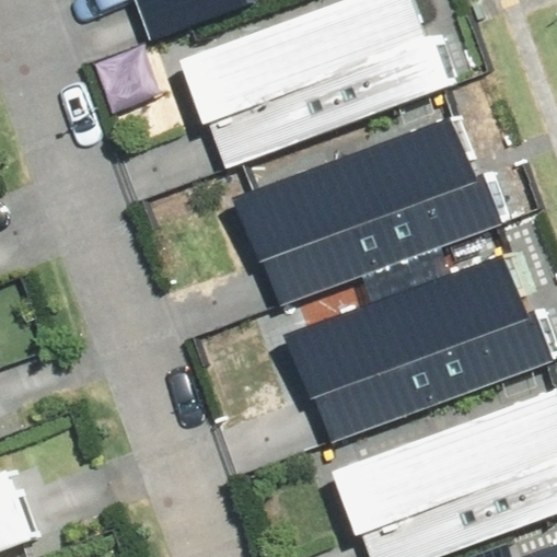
[(139,0),(155,39),(252,2),(251,0),(139,0)]
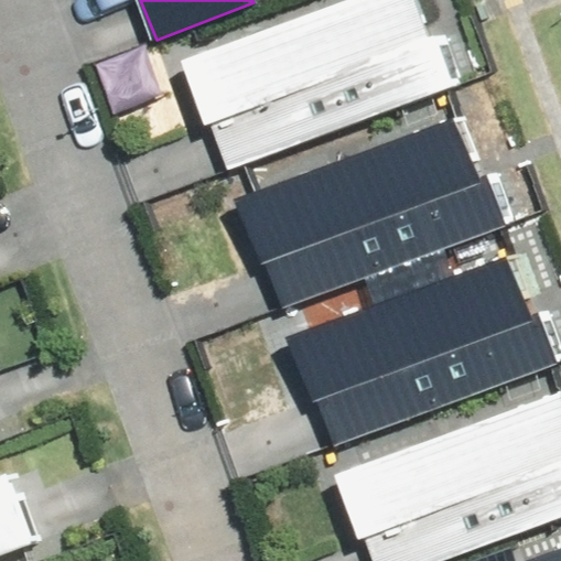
[(412,0),(349,0),(182,62),(205,125),(209,122),(227,170),(446,89),(412,0)]
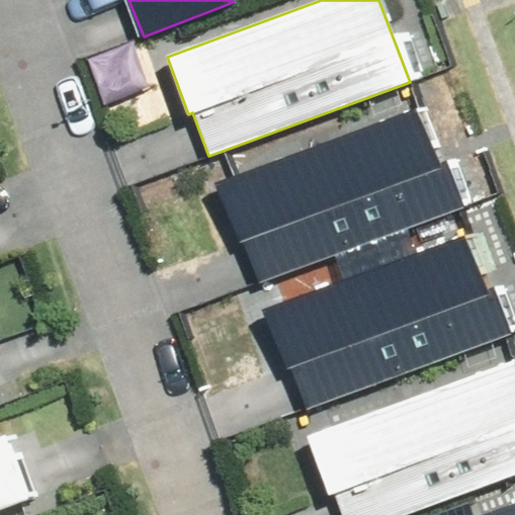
[(417,108),(216,184),(238,243),(244,241),(260,284),(462,207),(445,162),(438,165),(417,108)]
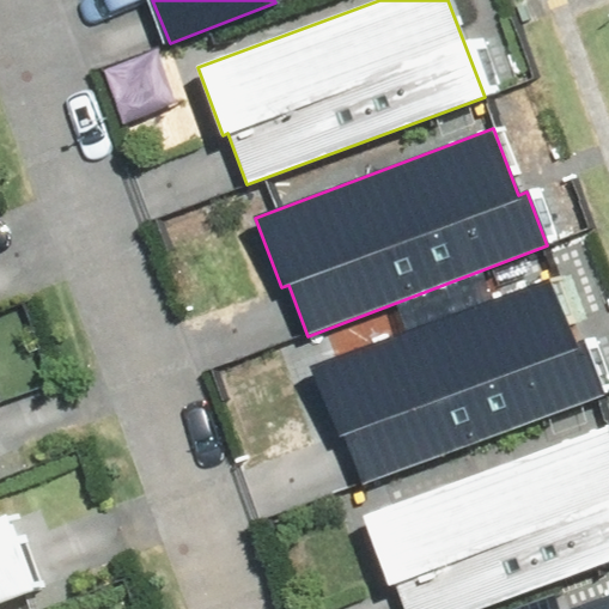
[(548,279),(311,365),(338,437),(343,434),(361,485),(603,396),(584,343),(573,347),(548,279)]
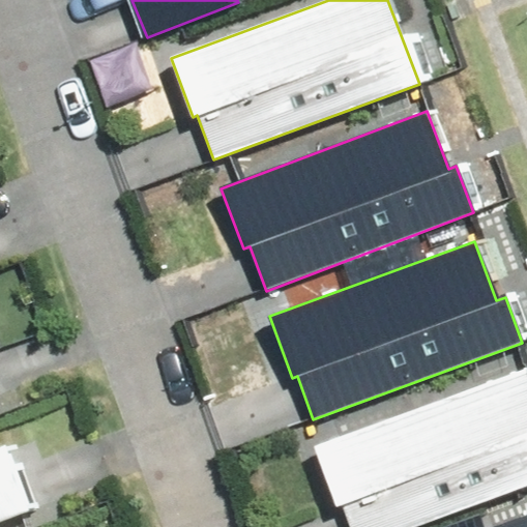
[(526,370),(314,446),(335,506),(341,504),(349,526),(413,526),(526,486),(526,370)]
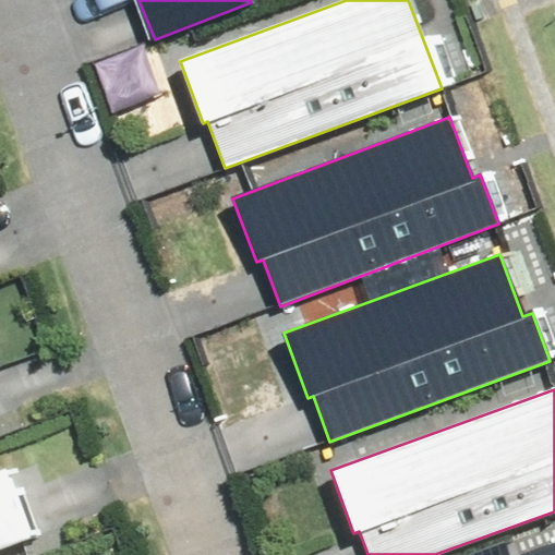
[(0,551),(32,540),(7,474),(0,477),(0,551)]
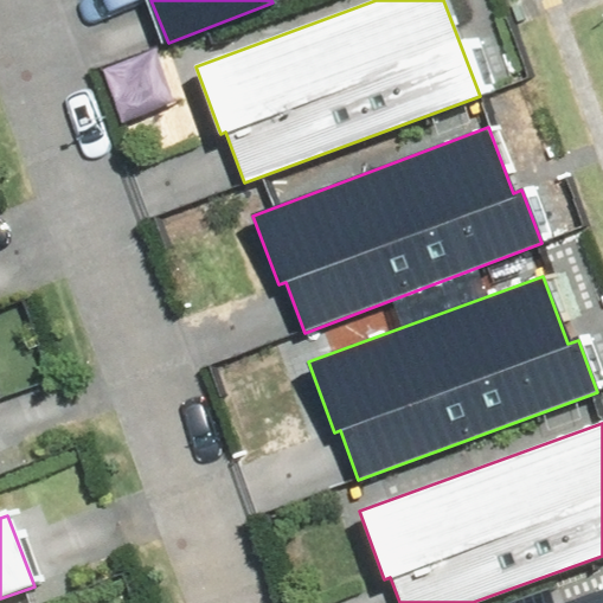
[(602,590),(568,602),(602,602),(602,590)]
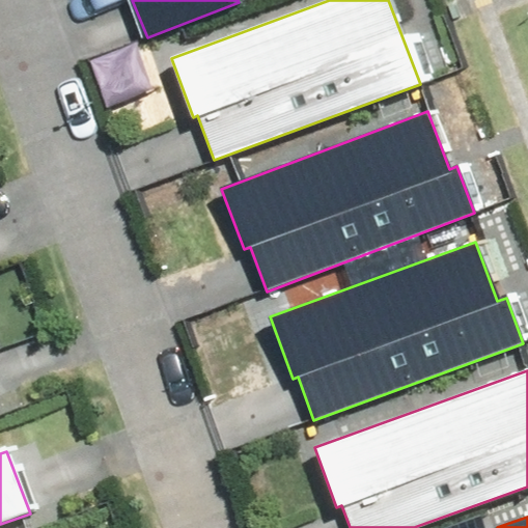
All buildings are outlined.
